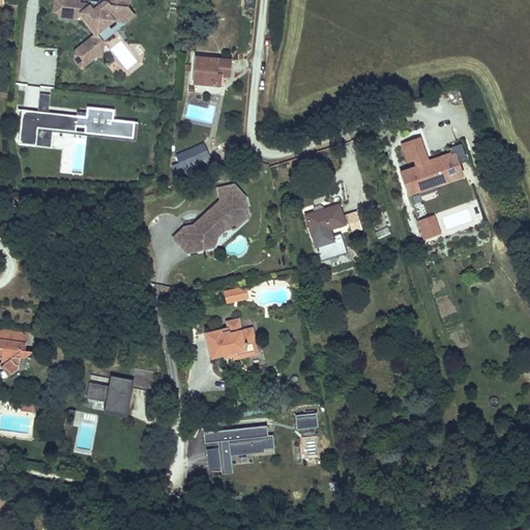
[(62,11),(63,0),(54,0),(54,10),(62,11)]
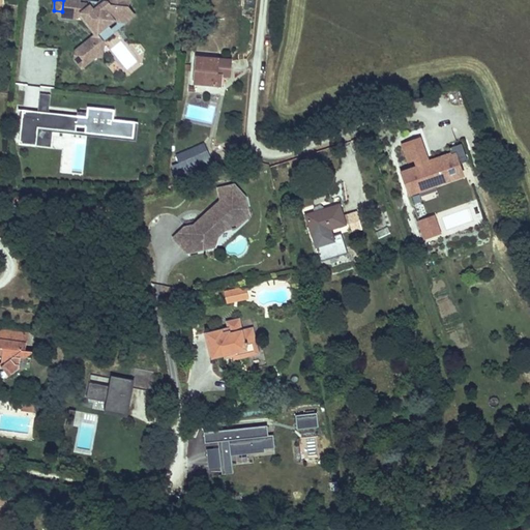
[(135,15),(128,6),(128,0),(99,0),(99,1),(101,3),(97,6),(94,3),(89,2),(81,1),(80,0),(63,0),(62,11),(62,17),(75,18),(82,11),(91,23),(89,24),(96,33),(97,33),(98,32),(109,24),(114,19),(118,20),(126,21),(135,15)]
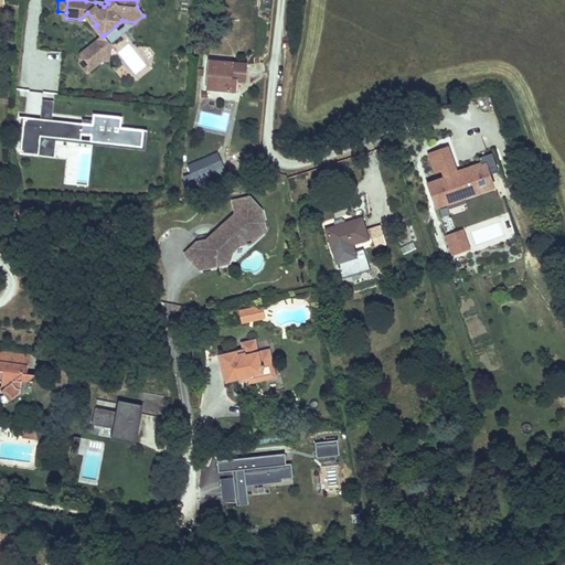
[(110,42),(135,22),(126,21),(126,24),(119,29),(116,25),(105,34),(110,42)]
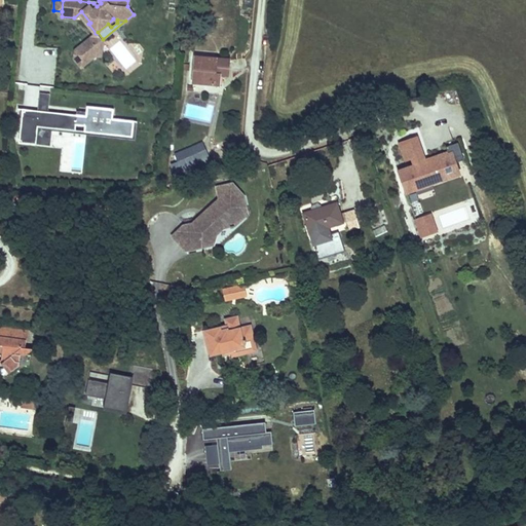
[(103,39),(98,32),(97,33),(96,33),(90,37),(94,40),(94,42),(95,44),(97,43),(103,43),(103,39)]
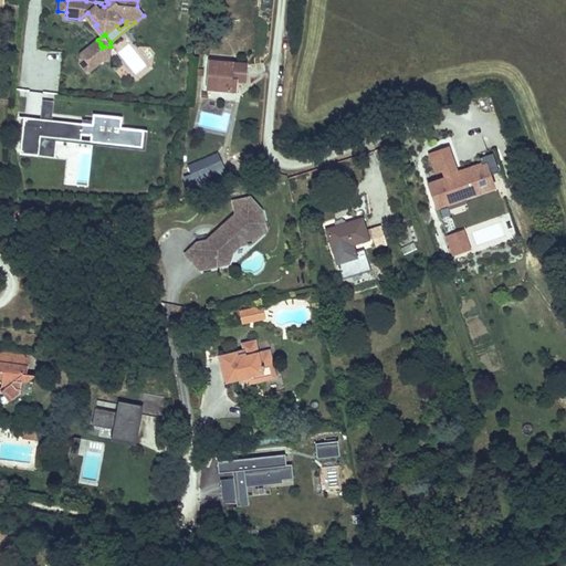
[(109,60),(111,46),(104,46),(102,48),(101,45),(101,43),(97,40),(88,48),(91,50),(86,53),(81,53),(81,62),(87,71),(103,59),(109,60)]
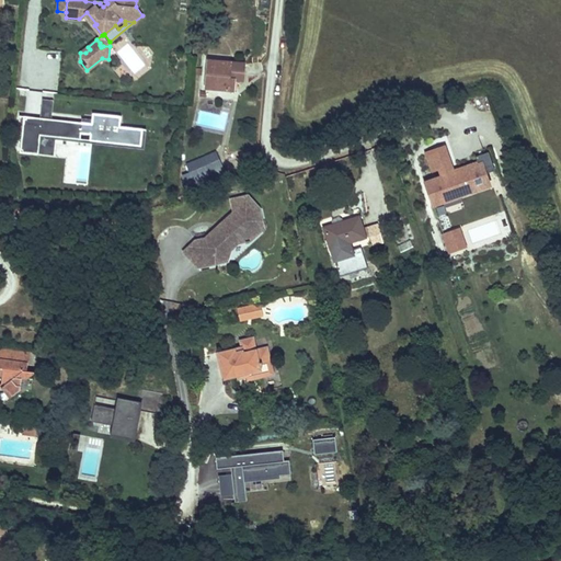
[(232,63),(208,60),(206,89),(235,90),(235,79),(231,79),(232,63)]
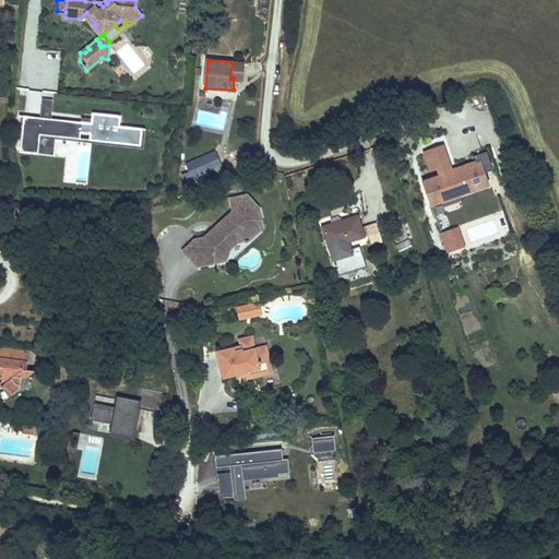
[(232,62),(230,79),(234,79),(242,80),(244,63),(232,62)]
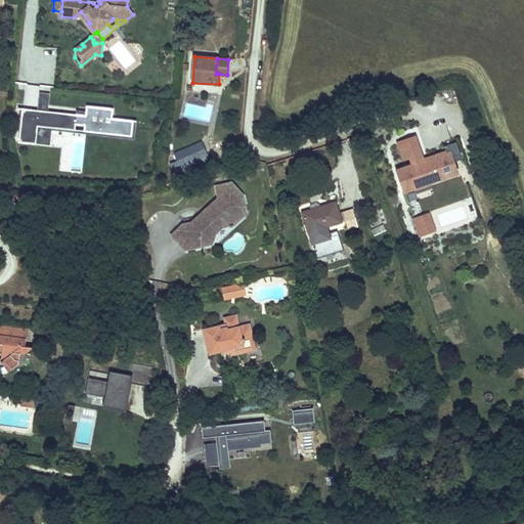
[(18,140),(49,144),(51,128),(75,130),(75,123),(84,124),(84,130),(134,135),(135,120),(113,118),(113,107),(87,105),(86,111),(77,110),(77,113),(48,110),(49,92),(40,91),(37,108),(23,106),(18,140)]
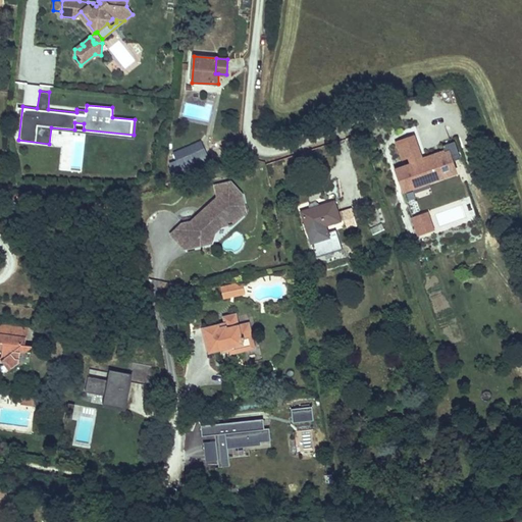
[(396,168),(404,193),(458,175),(457,173),(464,171),(455,142),(444,146),(446,151),(422,158),(415,135),(396,141),(404,166),(396,168)]
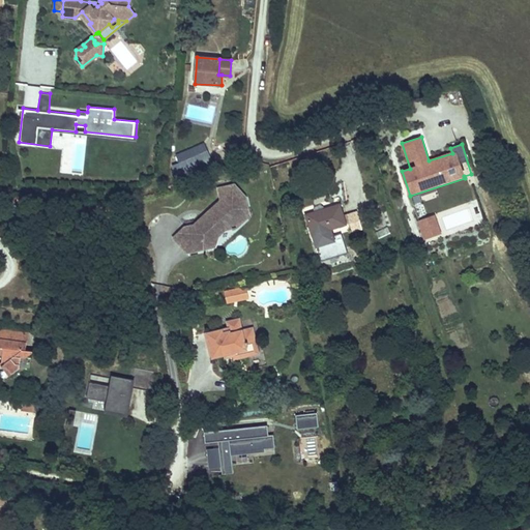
[(212,166),(206,151),(173,166),(179,179),(212,166)]
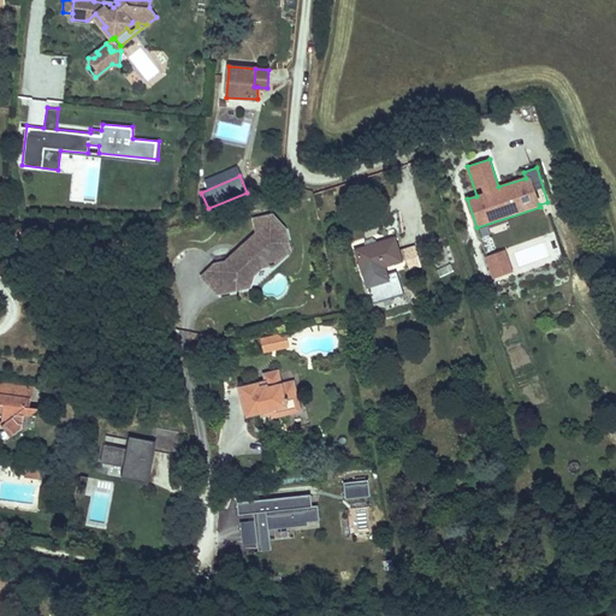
[(276,196),(272,188),(260,194),(265,201),(276,196)]
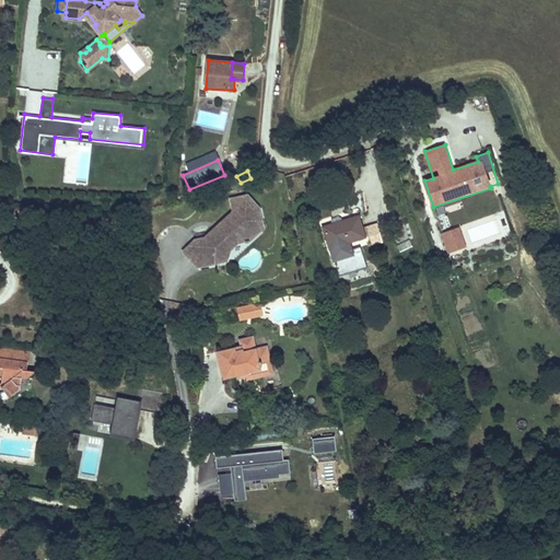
[(261,217),(260,209),(248,196),(232,200),(236,216),(225,225),(223,232),(219,231),(212,237),(196,242),(194,243),(185,252),(199,268),(205,263),(209,267),(229,261),(232,251),(240,244),(251,242),(257,236),(254,223),(261,217)]
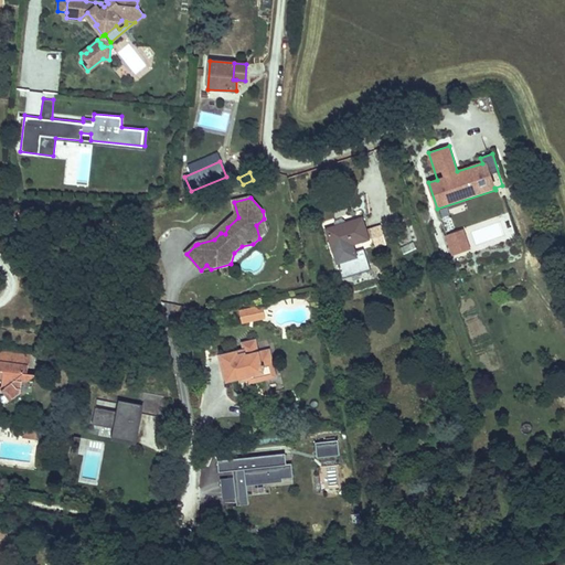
[(238,217),(236,209),(198,244),(214,240),(221,233),(225,234),(227,227),(238,217)]
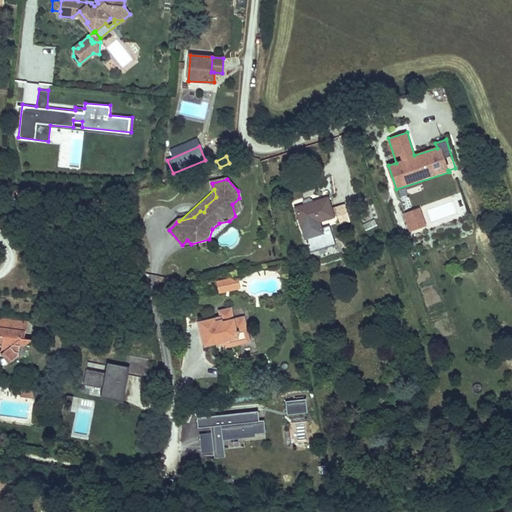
[(242,209),(239,198),(232,204),(235,216),(242,209)]
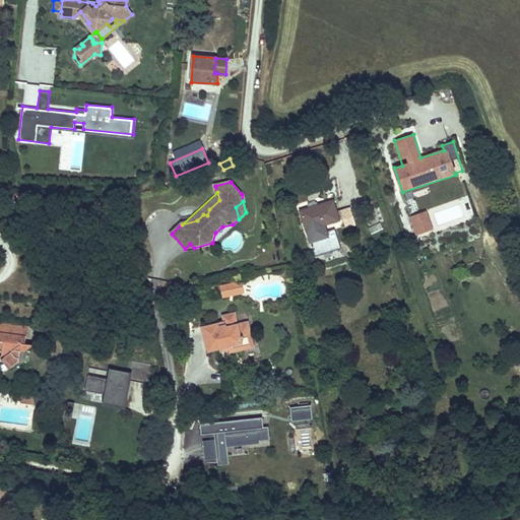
[(311,207),(301,211),(310,243),(329,238),(325,224),(338,219),(336,212),(332,201),(316,206),(317,209),(312,210),(311,207)]
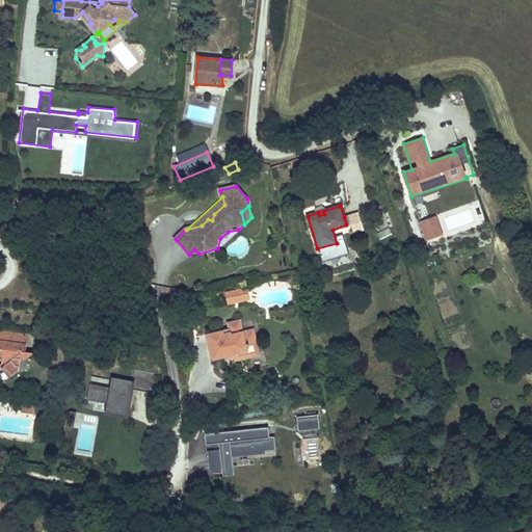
[(363,229),(357,212),(344,217),(346,224),(351,223),(354,232),(363,229)]
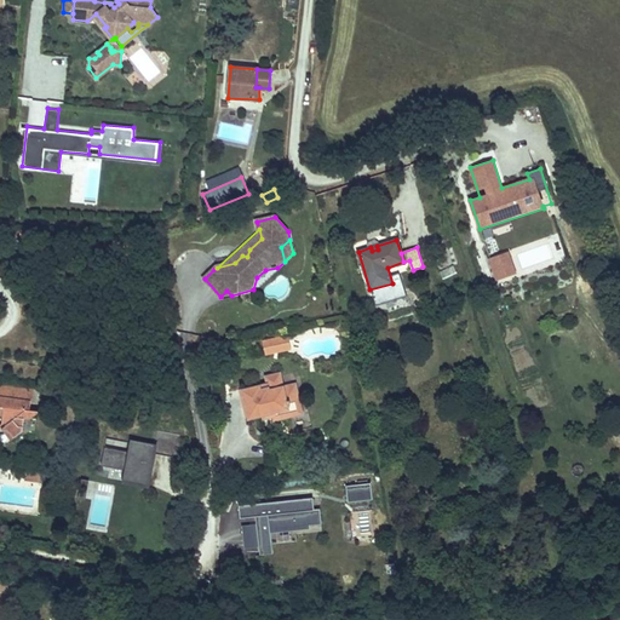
[(518,275),(511,253),(489,260),(497,282),(518,275)]
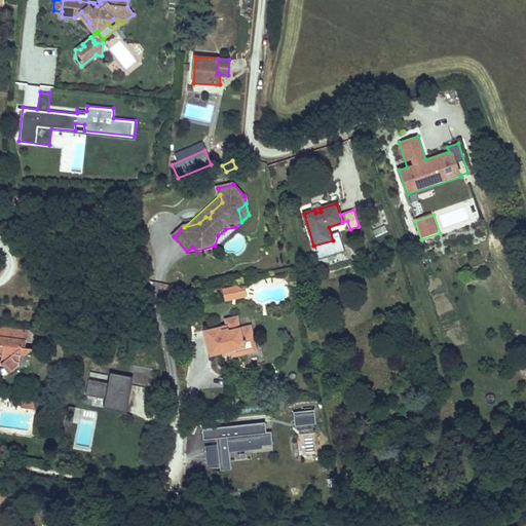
[(376,236),(387,232),(385,227),(374,231),(376,236)]
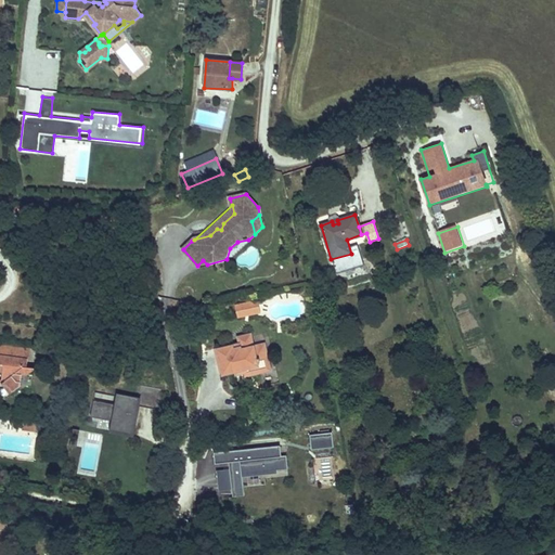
[(246,313),(235,315),(236,320),(247,318),(258,317),(256,306),(245,307),(246,313)]
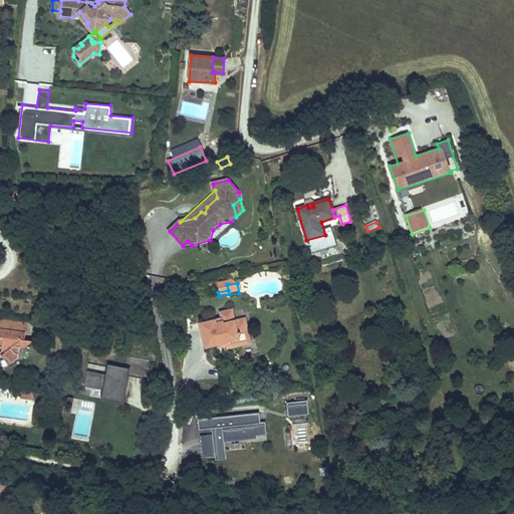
[(214,322),(201,325),(207,350),(216,348),(224,346),(226,352),(240,348),(237,337),(248,335),(244,321),(234,323),(232,315),(231,312),(218,315),(220,321),(221,324),(215,325),(214,322)]
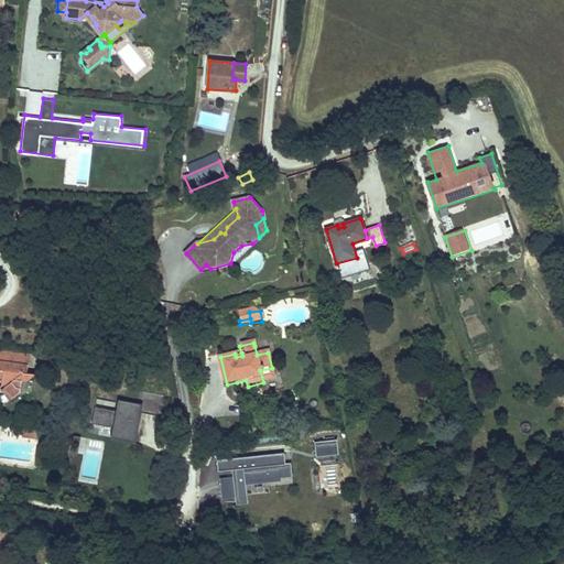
[(26,381),(29,354),(0,350),(0,377),(2,378),(1,386),(0,384),(0,391),(2,391),(10,400),(21,392),(21,380),(26,381)]
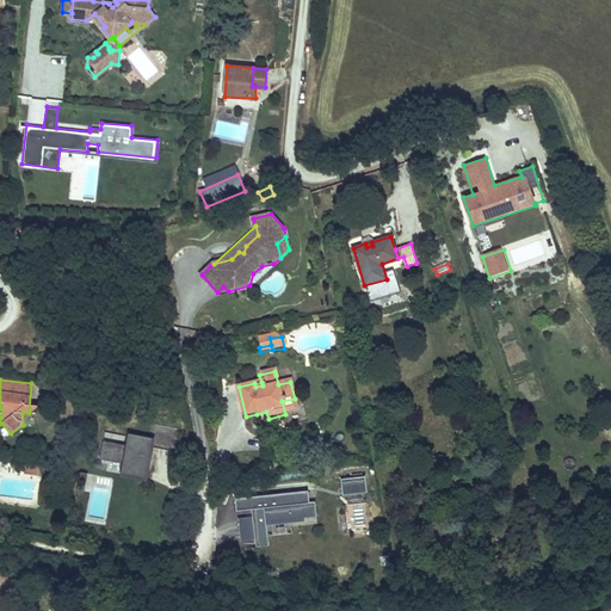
[(239,387),(236,388),(244,417),(246,417),(239,387)]
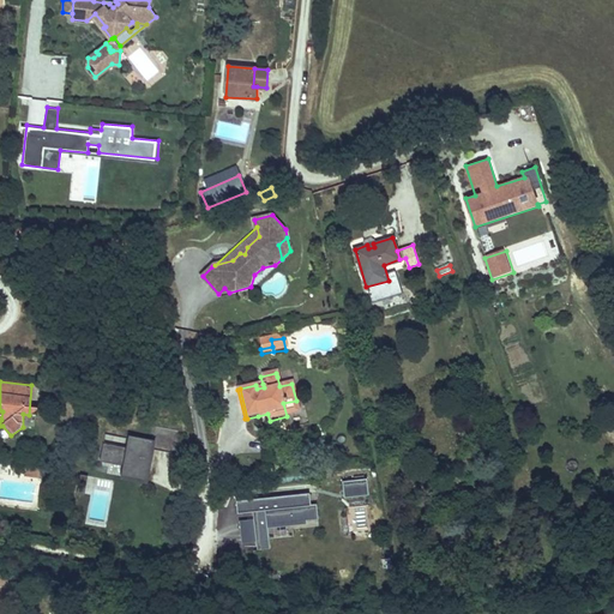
[(296,401),(283,403),(287,416),(299,414),(296,401)]
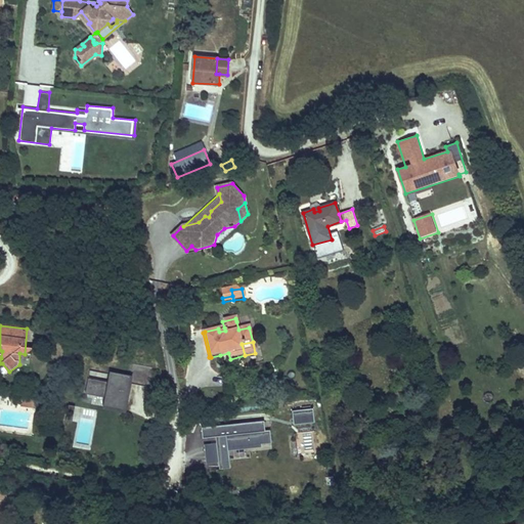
[(123,400),(126,383),(145,387),(149,366),(130,363),(128,376),(106,372),(104,382),(85,378),(82,393),(101,397),(123,400)]
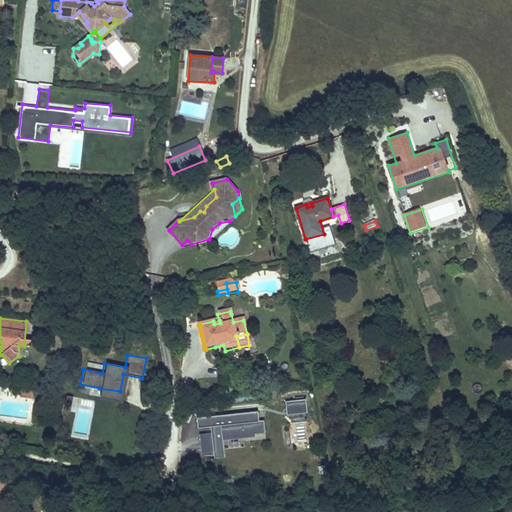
[(118,400),(120,391),(99,388),(98,396),(118,400)]
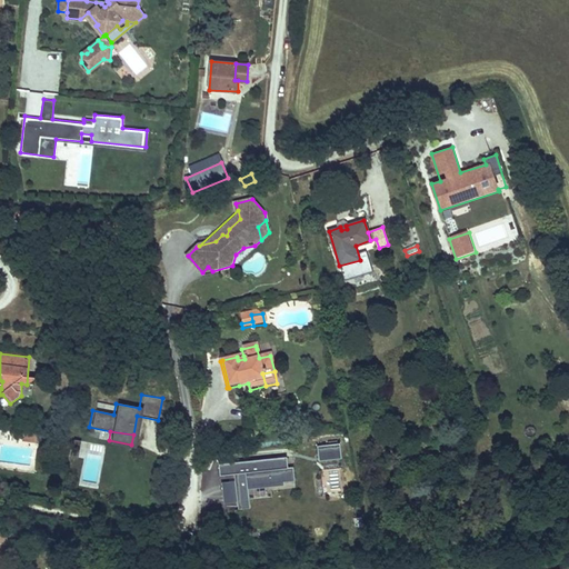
[(31,443),(32,435),(21,433),(20,442),(31,443)]
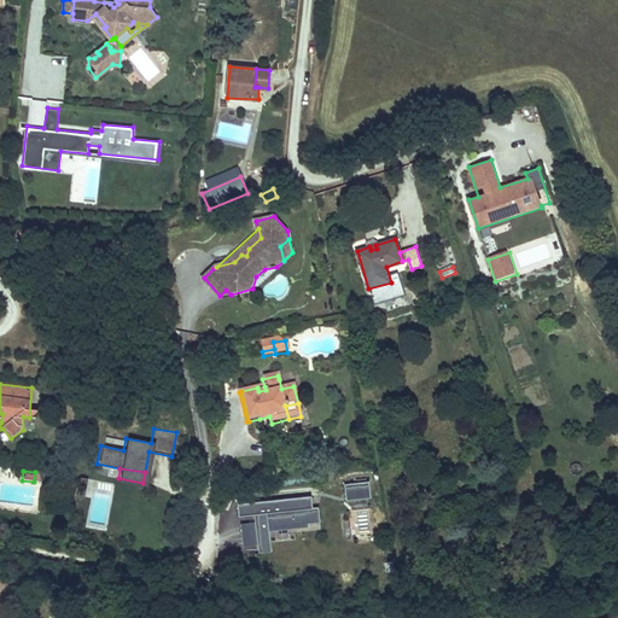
[(371,499),(369,483),(348,485),(348,500),(371,499)]
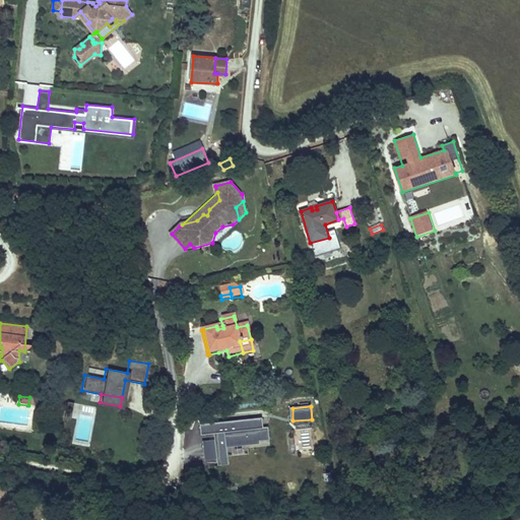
[(202,427),(203,434),(215,433),(219,464),(228,463),(225,446),(268,441),(267,429),(263,430),(262,419),(202,427)]
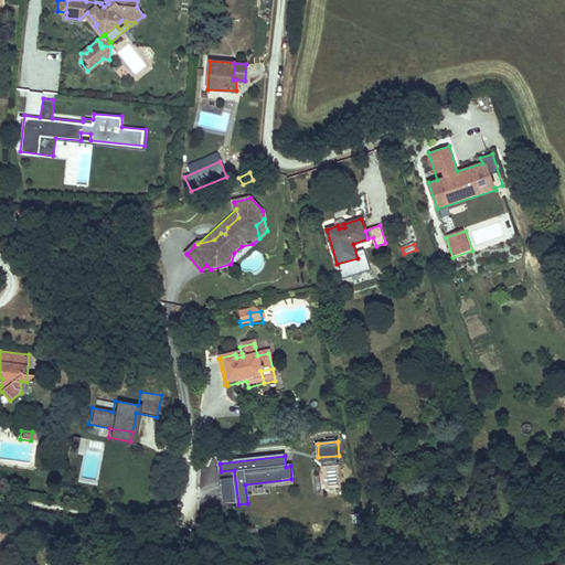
[(233,498),(232,479),(222,480),(223,499),(233,498)]
